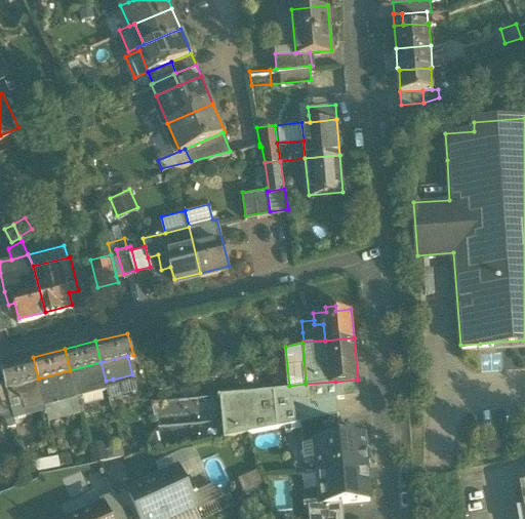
[(26,407),(44,402),(38,378),(33,357),(2,365),(5,378),(7,387),(8,386),(11,398),(22,395),(26,407)]
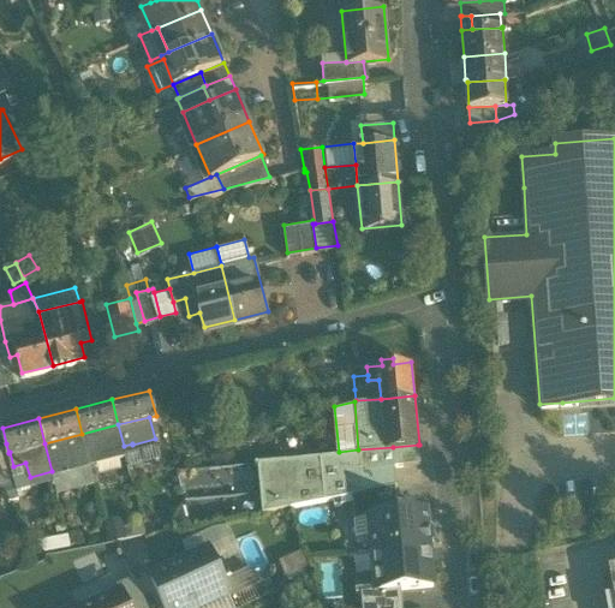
[(124,446),(118,424),(82,434),(89,463),(126,453),(124,446)]
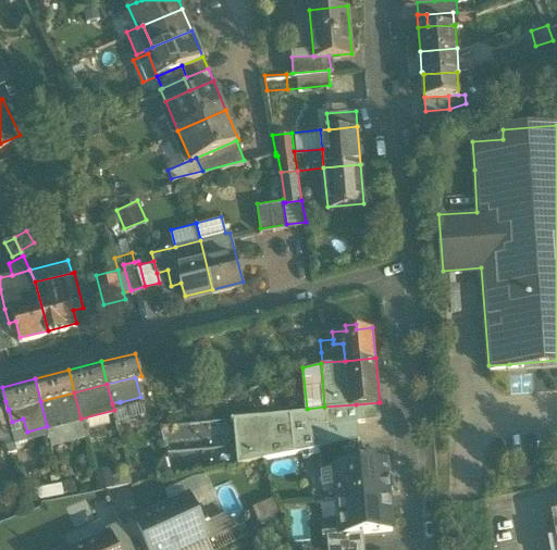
[(81,419),(74,392),(40,401),(47,426),(47,427),(81,419)]
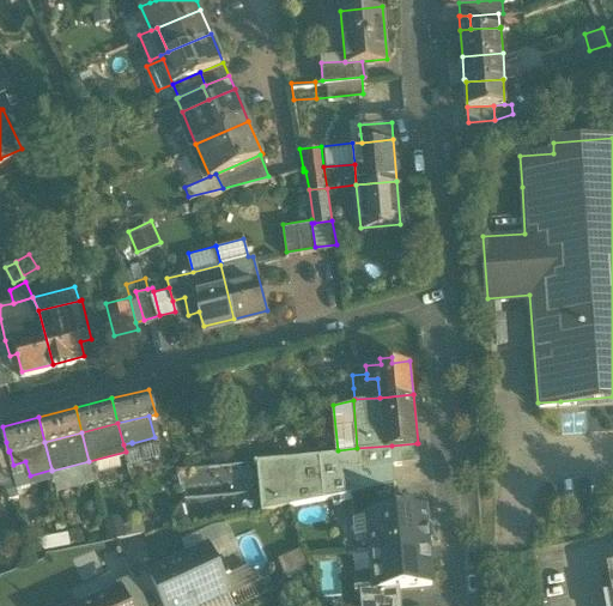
[(158,454),(155,437),(132,443),(132,442),(123,444),(126,452),(128,461),(158,454)]
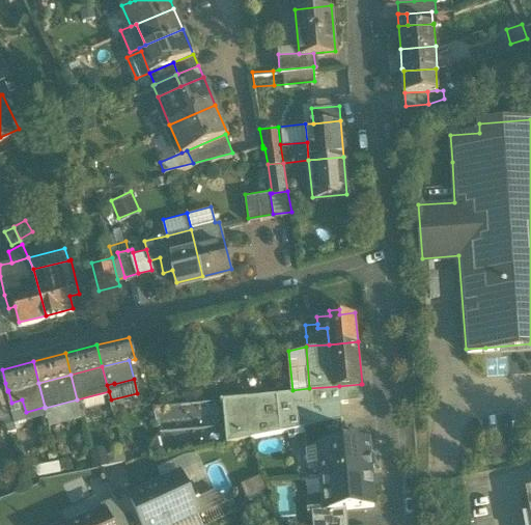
[(0,384),(0,410),(10,408),(12,407),(11,403),(8,390),(7,391),(5,383),(0,384)]
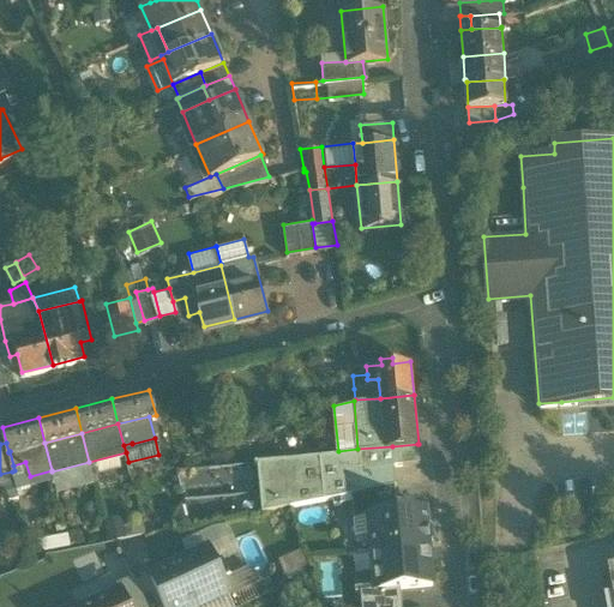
[(417,444),(392,446),(357,449),(338,451),(319,454),(257,460),(262,509),(290,503),(324,497),(351,492),(366,490),(366,488),(396,482),(393,463),(420,461),(417,444)]
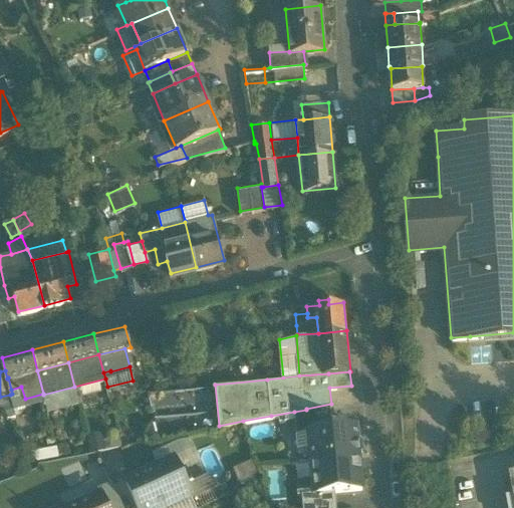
[(13,408),(44,400),(43,395),(43,394),(25,399),(21,387),(11,390),(12,394),(10,395),(13,408)]
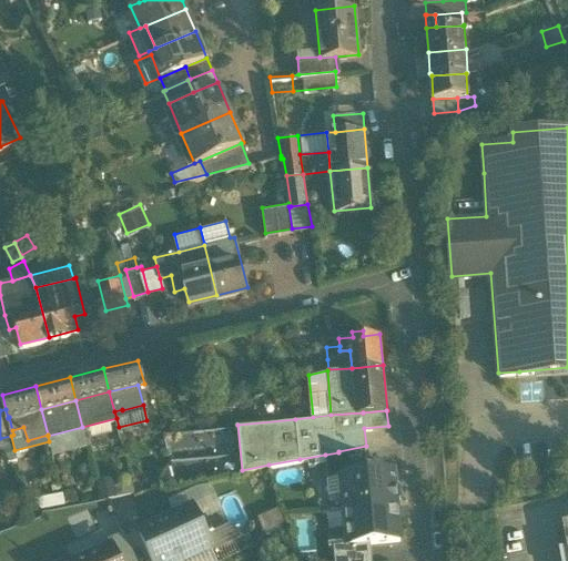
[(87,446),(82,427),(48,436),(49,441),(52,455),(87,446)]
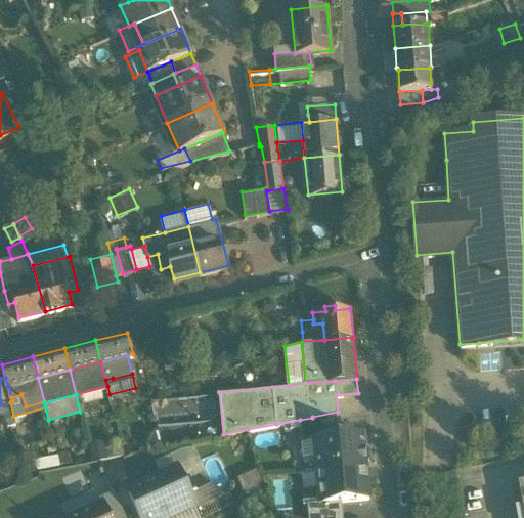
[(10,402),(0,404),(0,405),(1,414),(8,424),(15,422),(13,416),(10,402)]
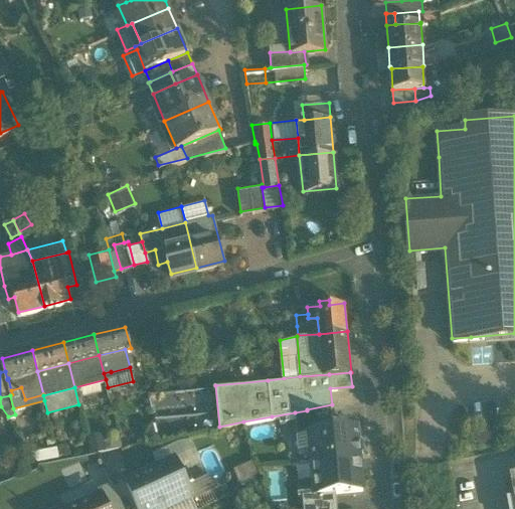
[(295,412),(297,433),(309,432),(309,431),(333,428),(331,405),(307,409),(307,410),(295,412)]
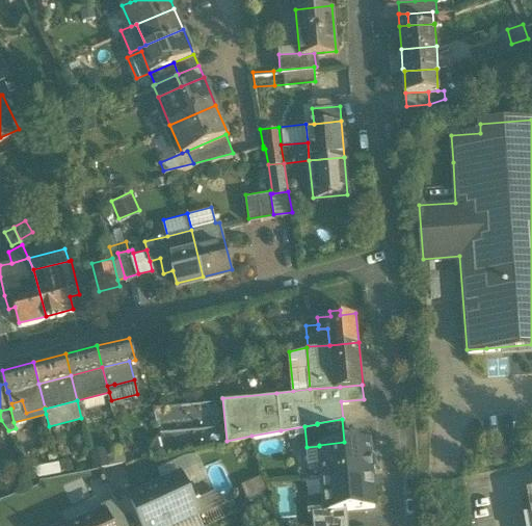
[(158,431),(144,435),(148,448),(161,445),(158,431)]
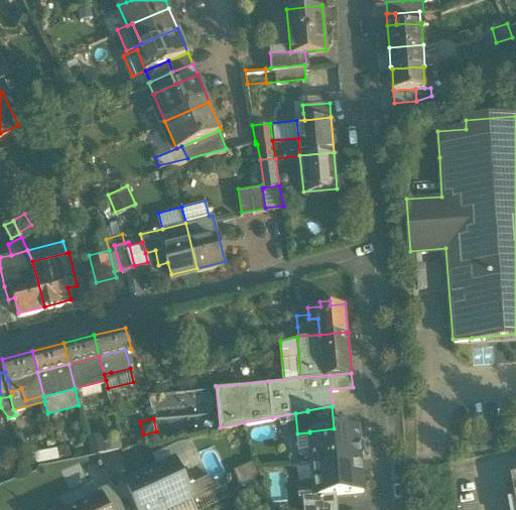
[(309,431),(309,432),(310,447),(312,462),(360,457),(358,426),(334,428),(309,431)]
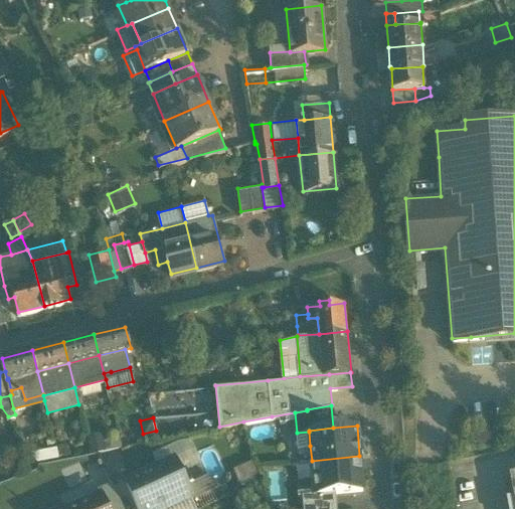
[(91,451),(107,448),(105,437),(103,429),(86,433),(91,451)]
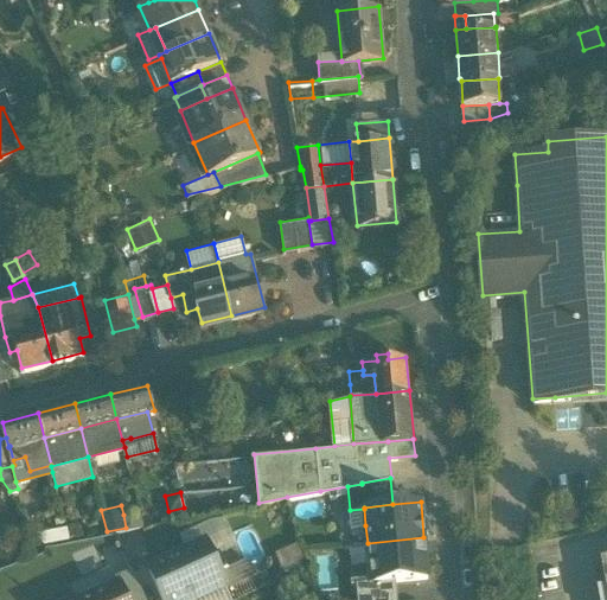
[(351,527),(365,525),(364,509),(350,510),(351,527)]
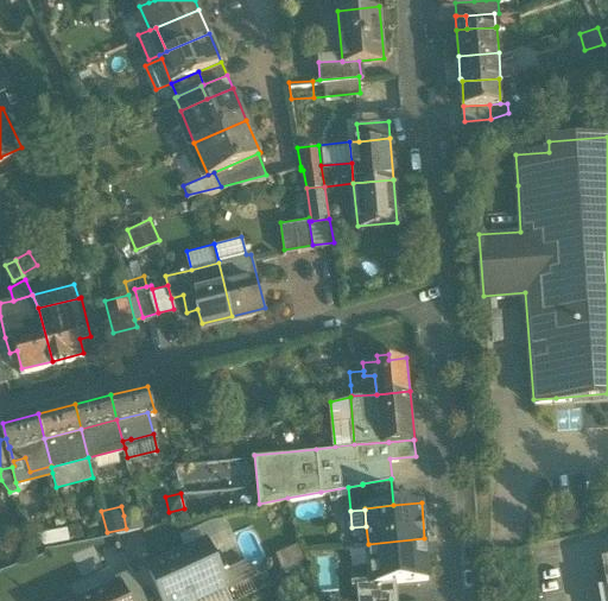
[(124,516),(126,529),(144,526),(140,512),(124,516)]
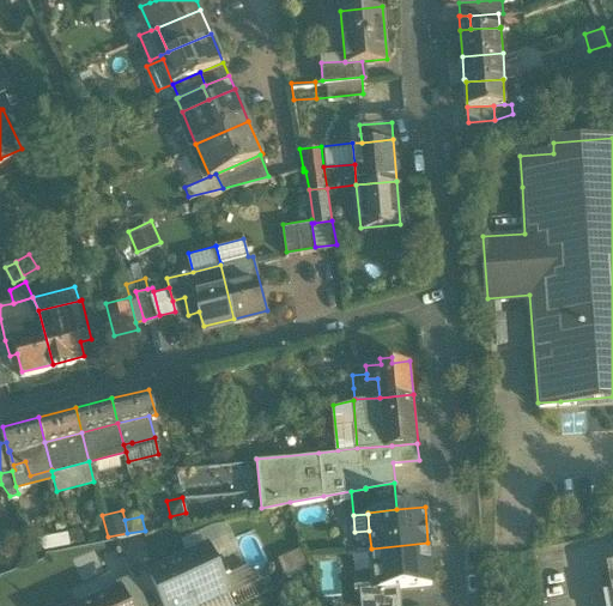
[(207,543),(232,532),(228,520),(213,522),(181,537),(189,553),(208,545),(207,543)]
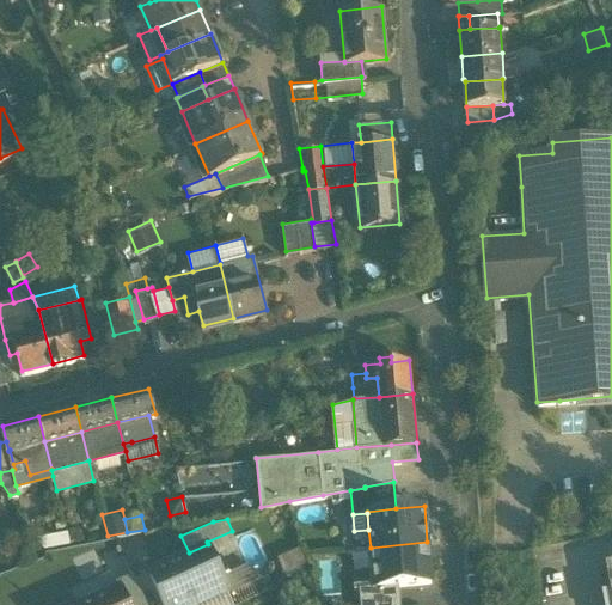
[(67,527),(36,533),(44,547),(71,542),(67,527)]
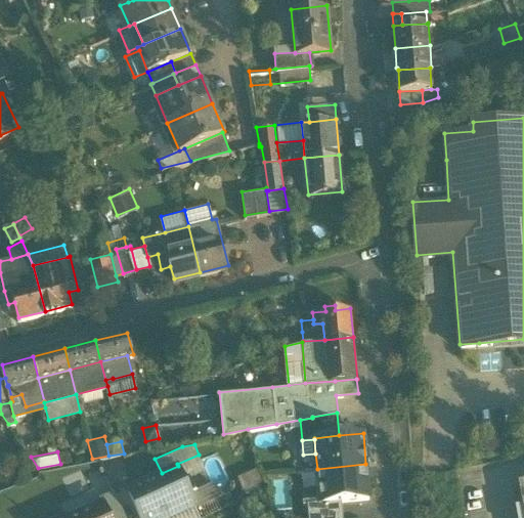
[(188,475),(189,477),(206,470),(199,455),(177,464),(178,466),(183,477),(188,475)]
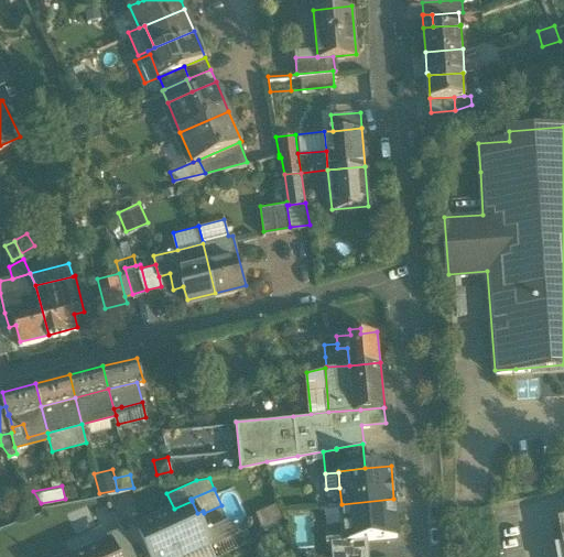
[(397,534),(393,499),(342,504),(345,538),(345,539),(368,537),(397,534)]
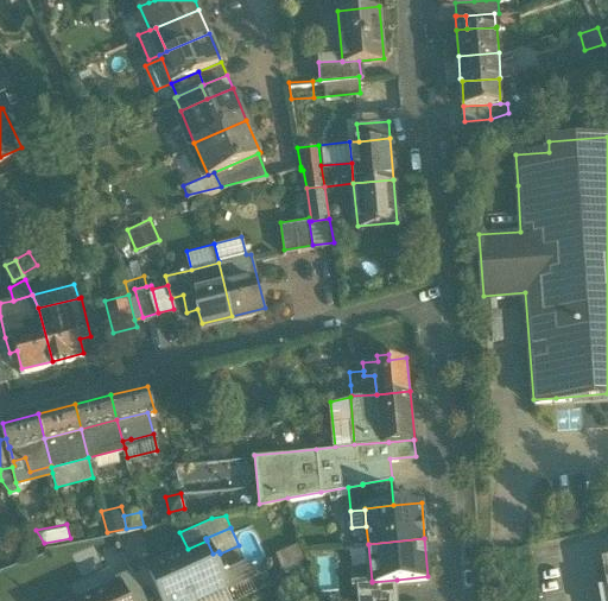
[(188,549),(149,567),(163,600),(188,600),(192,599),(227,583),(220,569),(213,554),(207,541),(188,549)]
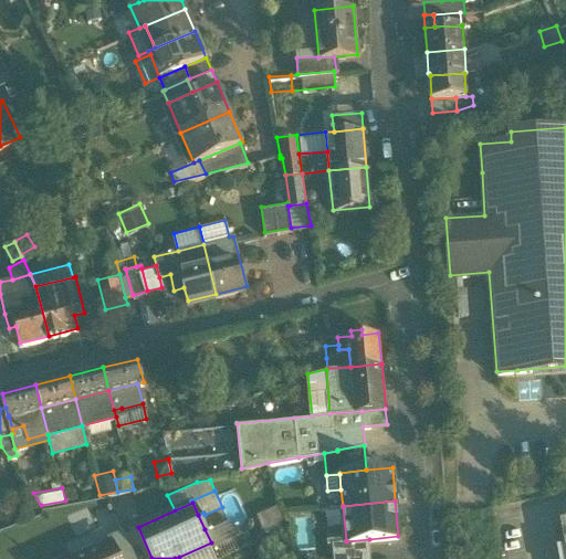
[(287,527),(275,504),(255,513),(266,537),(287,527)]
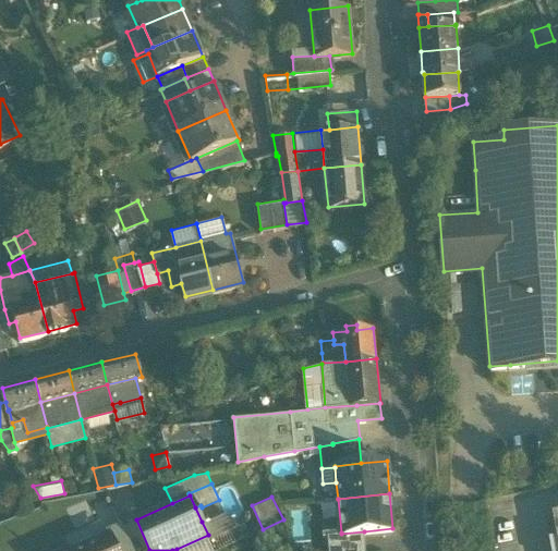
[(195,507),(202,522),(207,519),(202,507),(201,505),(195,507)]
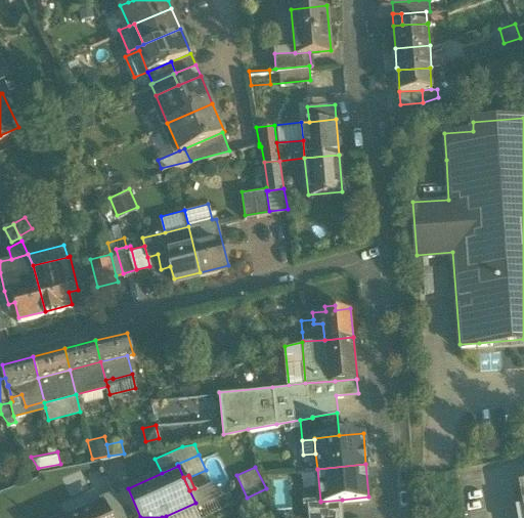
[(195,503),(202,517),(231,505),(219,484),(210,481),(194,488),(189,490),(195,503)]
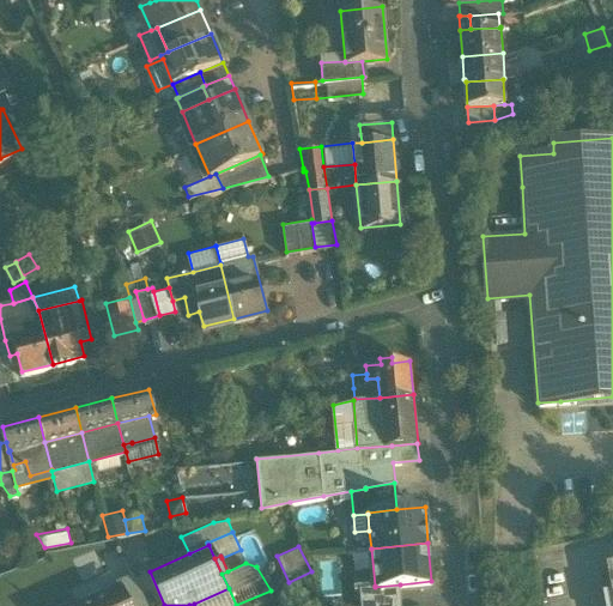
[(70,589),(74,600),(77,605),(78,605),(120,588),(116,581),(111,570),(70,589)]
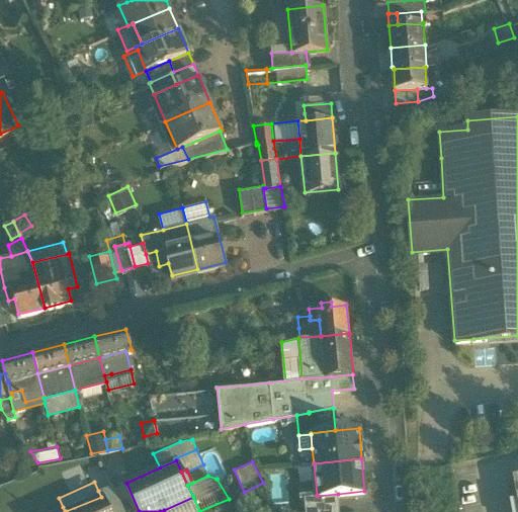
[(98,491),(101,497),(107,511),(125,511),(113,484),(98,491)]
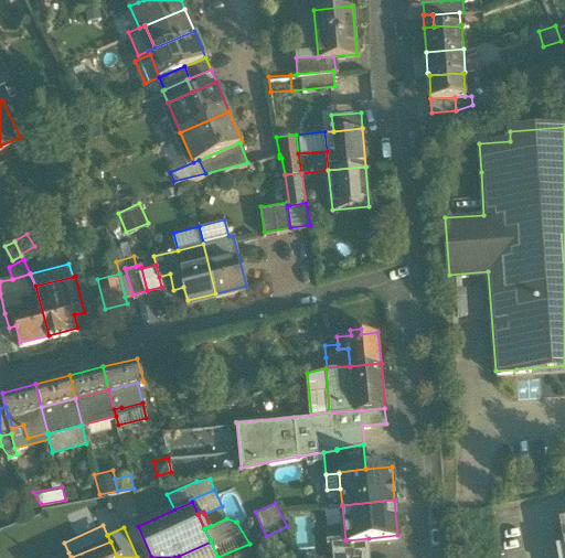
[(332,557),(370,557),(369,538),(345,540),(345,539),(331,540),(332,557)]
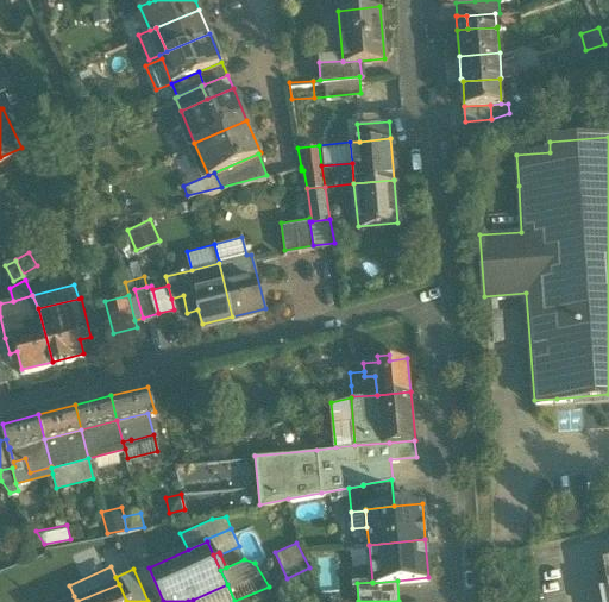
[(126,601),(119,584),(77,601),(76,601),(74,596),(61,601),(126,601)]
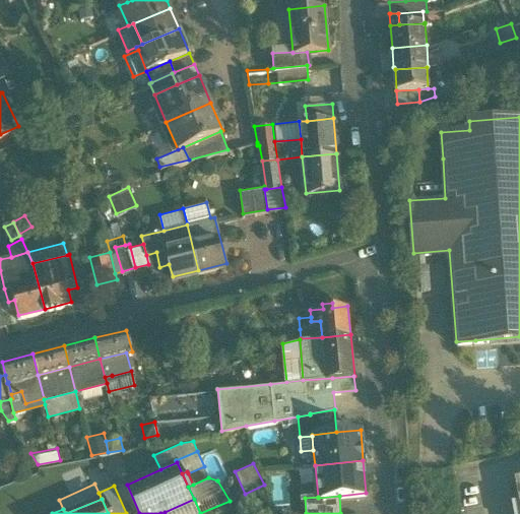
[(199,513),(200,513),(194,499),(165,512),(160,513),(199,513)]
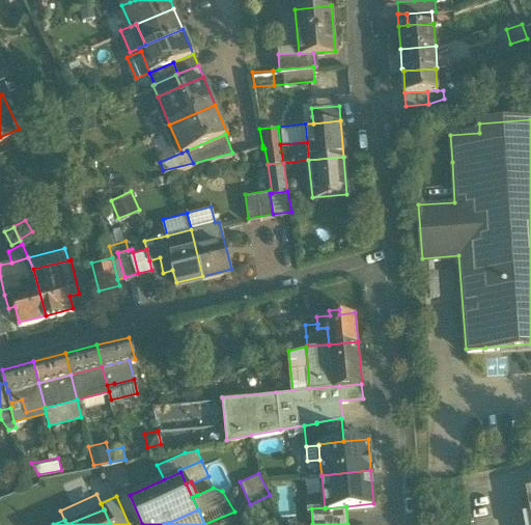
[(530,524),(530,520),(529,509),(522,512),(524,524),(530,524)]
